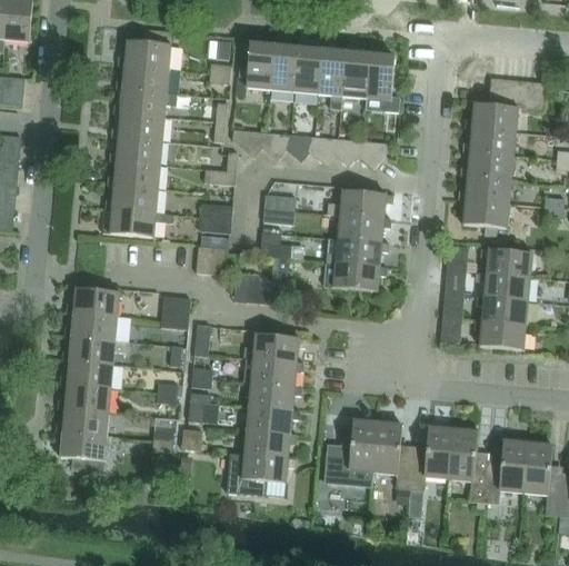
[(8,0),(5,40),(6,40),(29,42),(33,0),(8,0)]
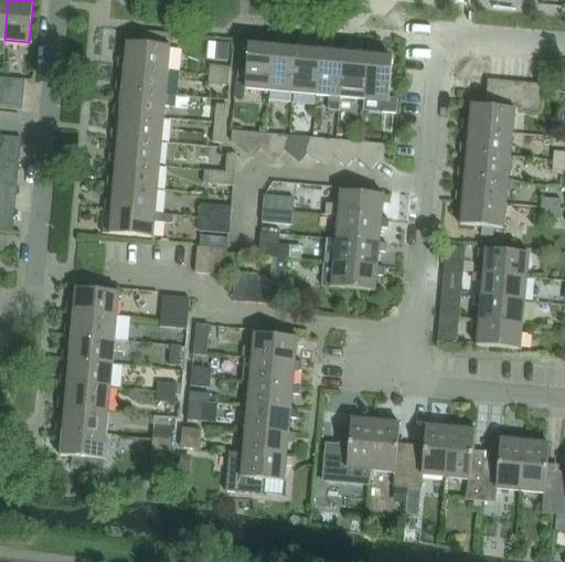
[(124,65),(168,69),(171,32),(141,30),(140,42),(126,41),(124,56),(117,56),(117,65),(124,65)]
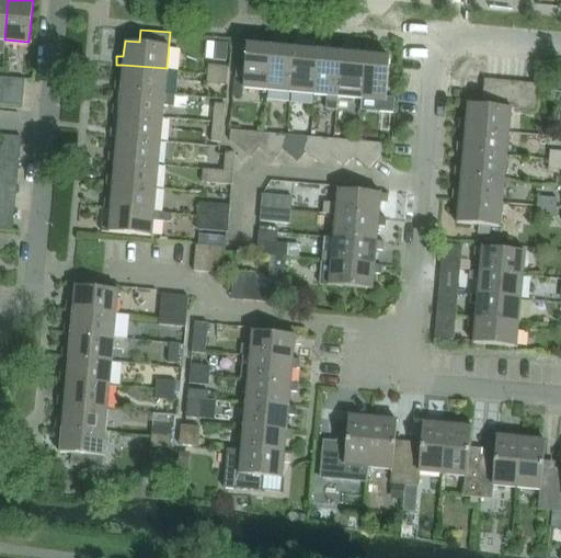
[(271,45),(266,89),(290,91),(295,47),(294,47),(279,45),(279,38),(271,38),(271,45)]
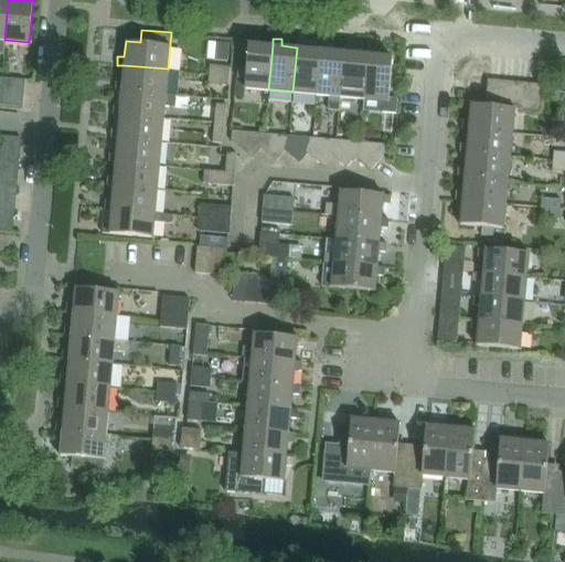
[(215,40),(214,57),(227,59),(228,41),(215,40)]
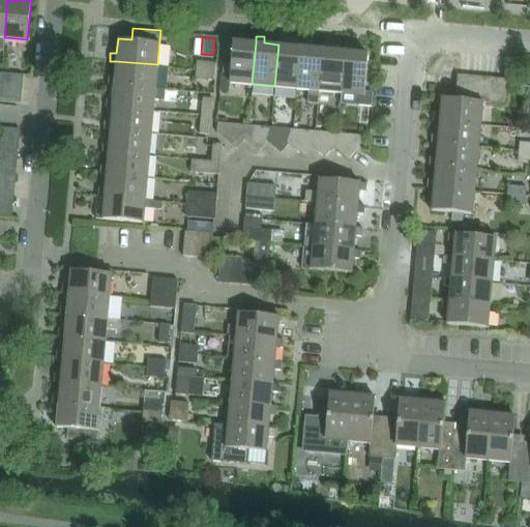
[(278,45),(274,86),(297,88),(300,47),(286,45),(287,38),(278,38),(277,45),(278,45)]
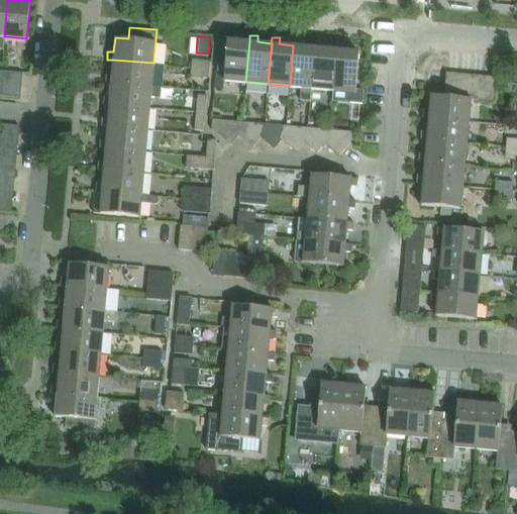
[(223,80),(245,82),(249,41),(227,38),(225,60),(217,59),(217,69),(217,70),(224,71),(223,80)]
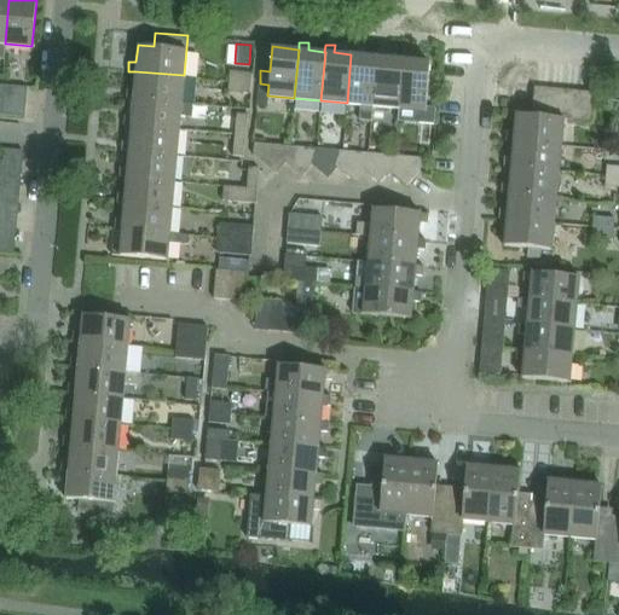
[(351,54),(347,103),(360,104),(359,119),(371,120),(372,105),(377,57),(376,57),(360,54),(360,47),(351,47),(351,54)]
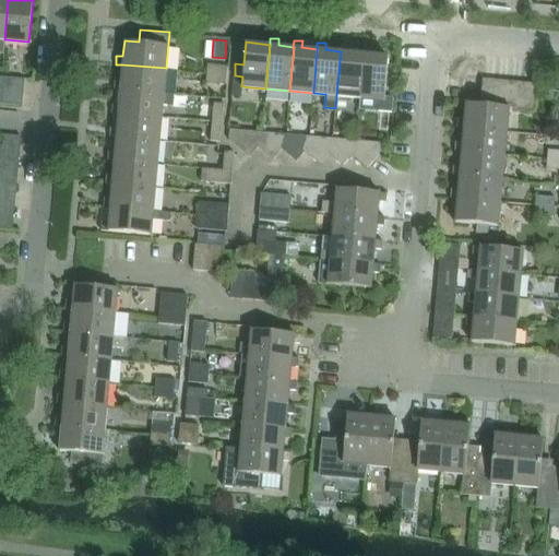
[(359,97),(364,54),(348,51),(349,45),(341,45),(340,51),(341,51),(336,95),(359,97)]
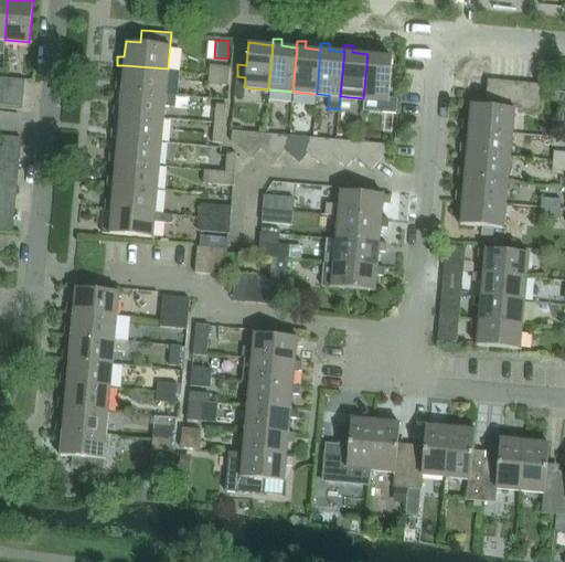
[(397,97),(388,96),(392,56),(376,54),(376,48),(368,48),(368,54),(363,98),(362,109),(396,112),(397,97)]
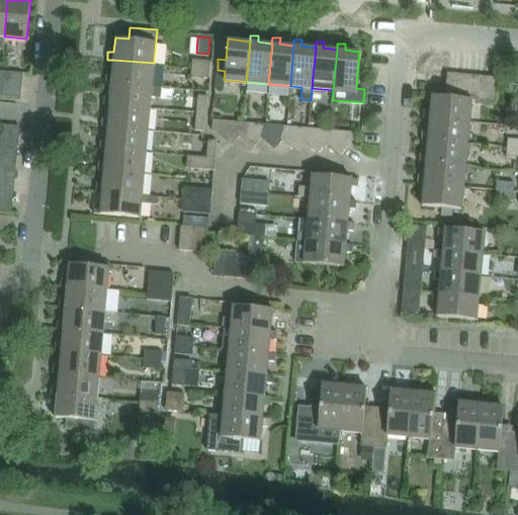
[(192,58),(191,67),(209,68),(209,60),(192,58)]
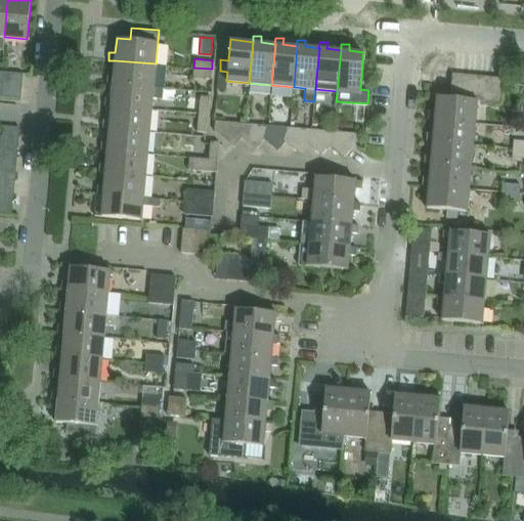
[(113,83),(113,82),(154,86),(156,63),(115,60),(113,75),(106,74),(106,82),(113,83)]
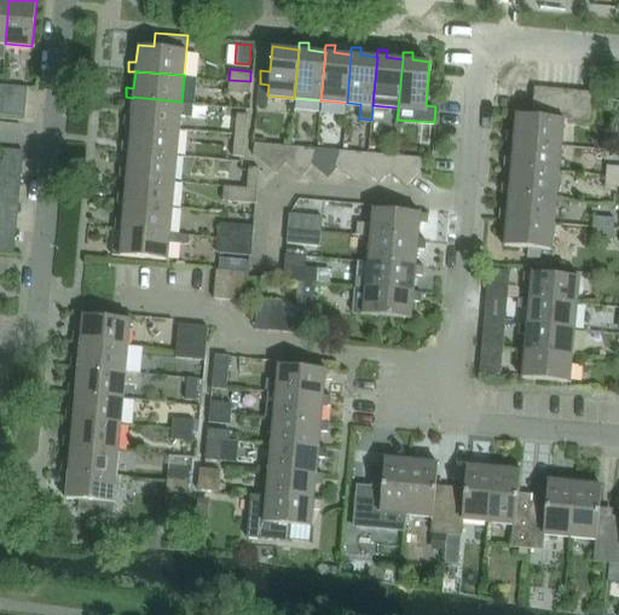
[(250,81),(229,80),(227,90),(249,92),(250,81)]
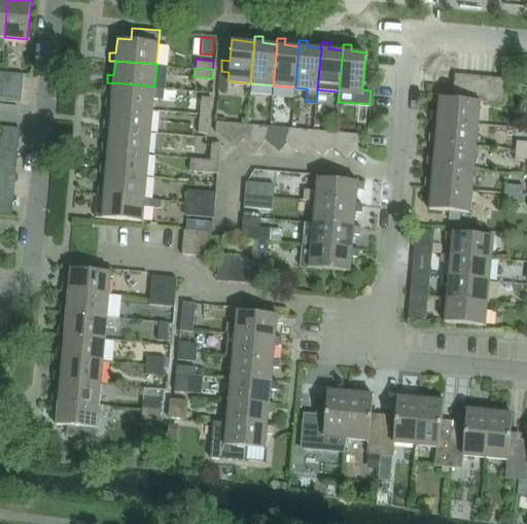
[(0,70),(0,82),(22,85),(23,73),(0,70)]
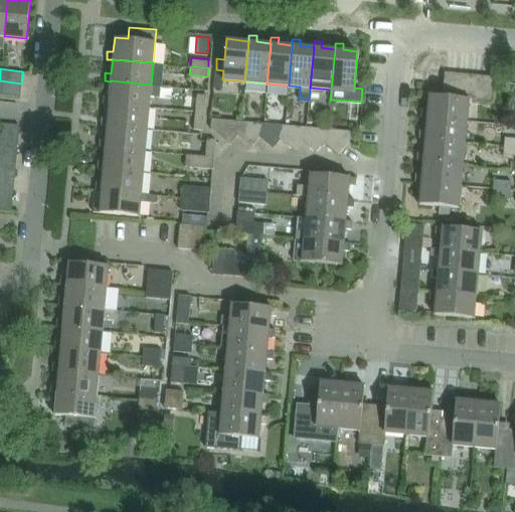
[(440,79),(441,69),(431,68),(430,78),(440,79)]
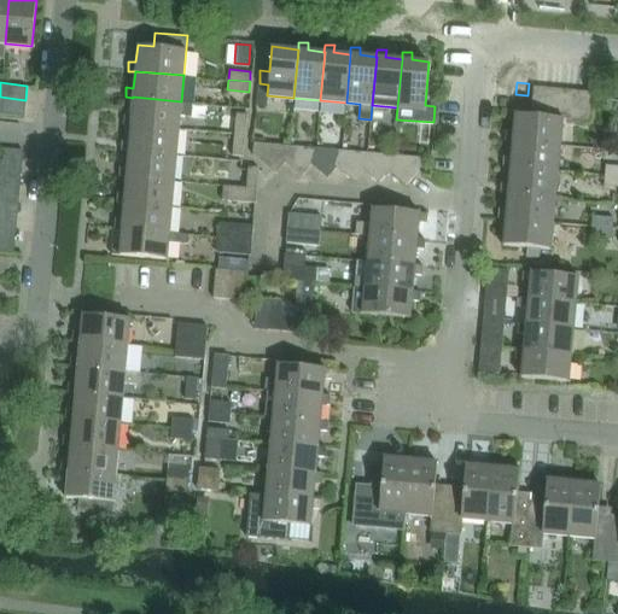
[(546,115),(548,86),(534,85),(530,113),(546,115)]
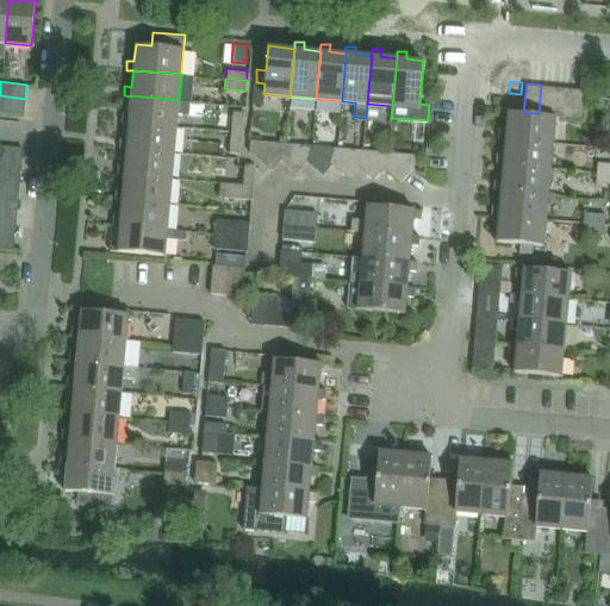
[(541,85),(539,113),(553,116),(555,87),(541,85)]
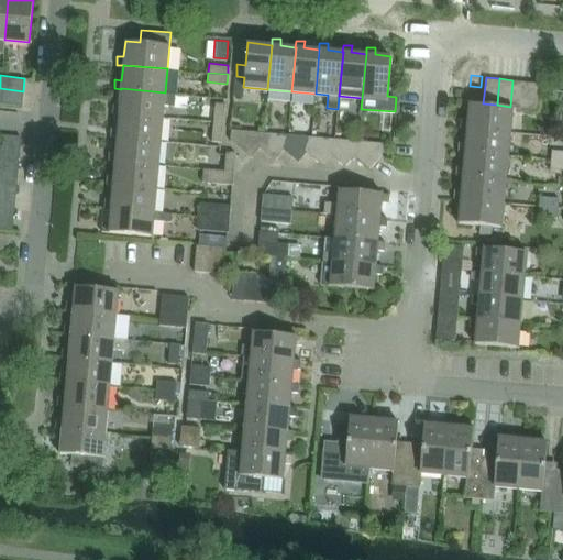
[(526,81),(512,80),(510,107),(514,107),(523,108),(526,81)]
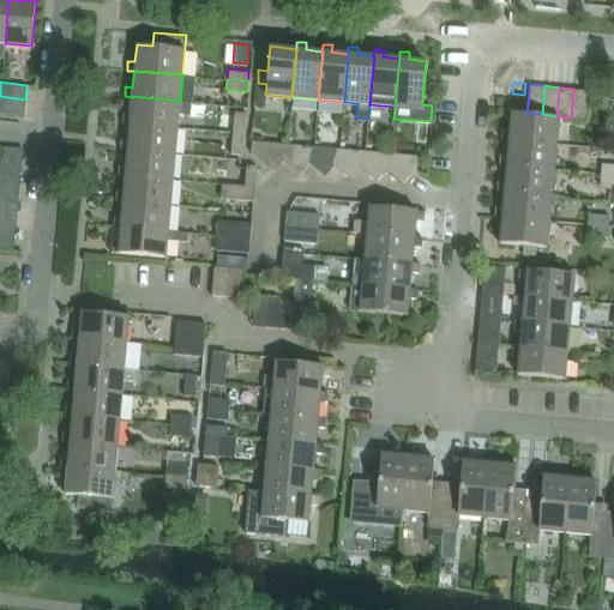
[(588,96),(588,90),(573,89),(571,118),(585,119),(588,96)]
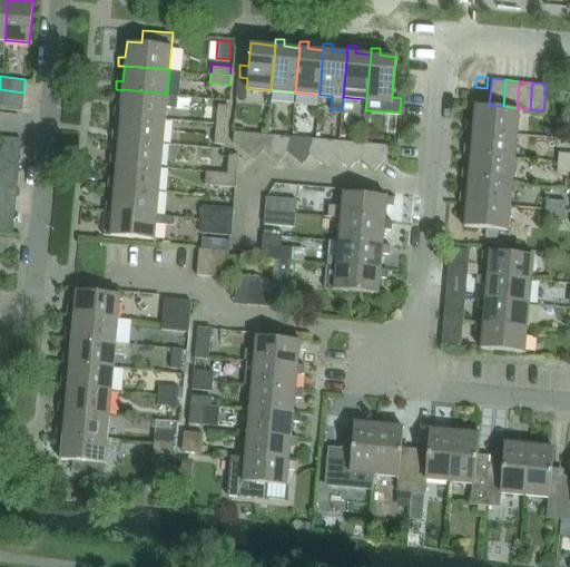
[(23,93),(0,89),(0,103),(22,106),(23,93)]
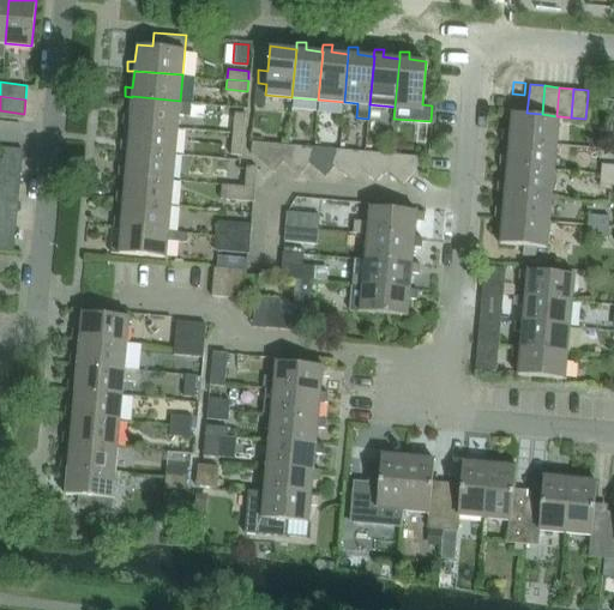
[(132,96),(132,97),(130,113),(122,113),(122,122),(130,122),(178,126),(179,114),(190,115),(191,102),(180,102),(180,101),(132,96)]
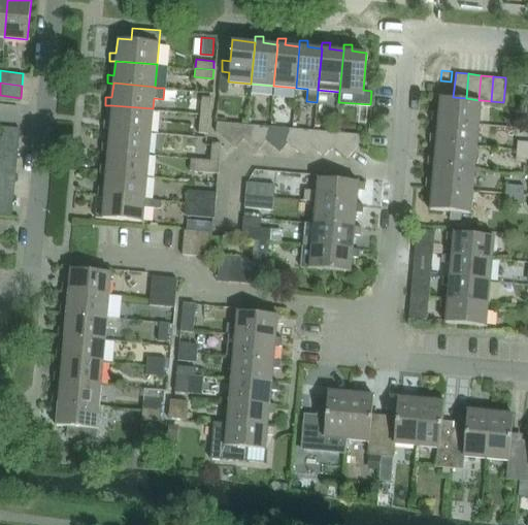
[(201,95),(199,112),(208,113),(210,96),(201,95)]
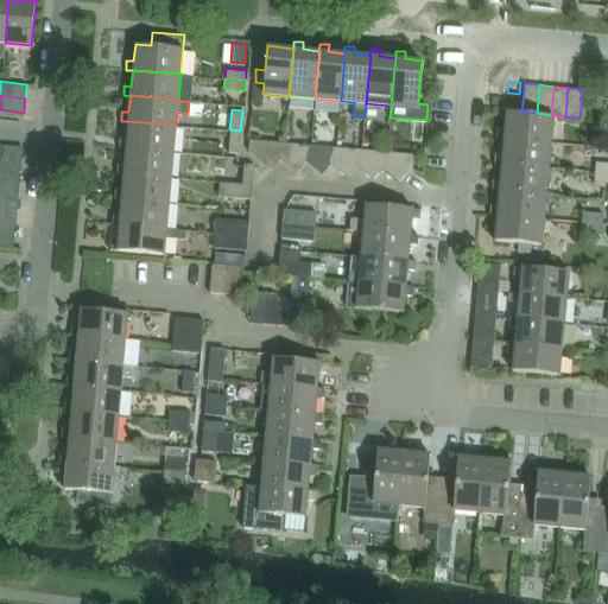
[(551,115),(537,113),(521,112),(506,110),(505,127),(498,127),(496,137),(504,138),(504,137),(552,141),(555,115),(551,115)]
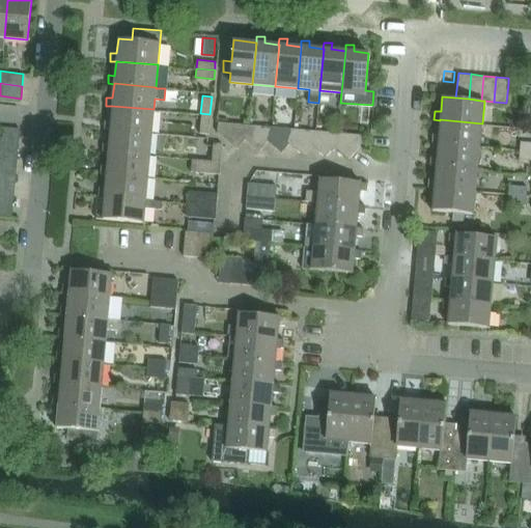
[(154,109),(112,106),(111,120),(104,119),(104,128),(110,129),(110,128),(151,132),(154,109)]
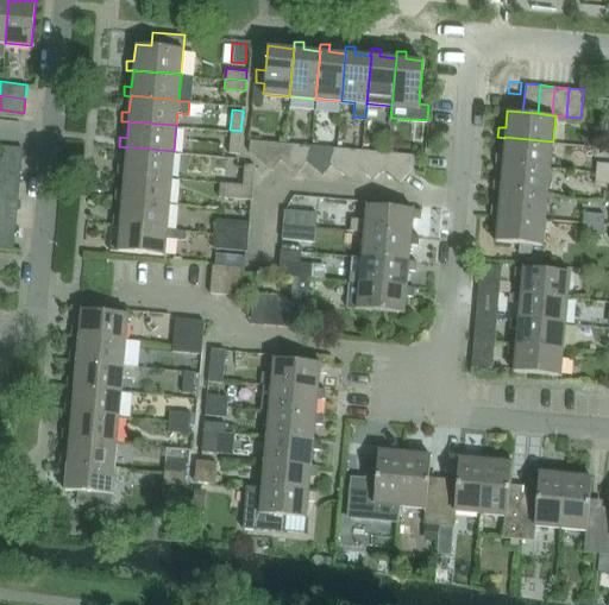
[(240,131),(230,130),(228,151),(239,152),(240,131)]
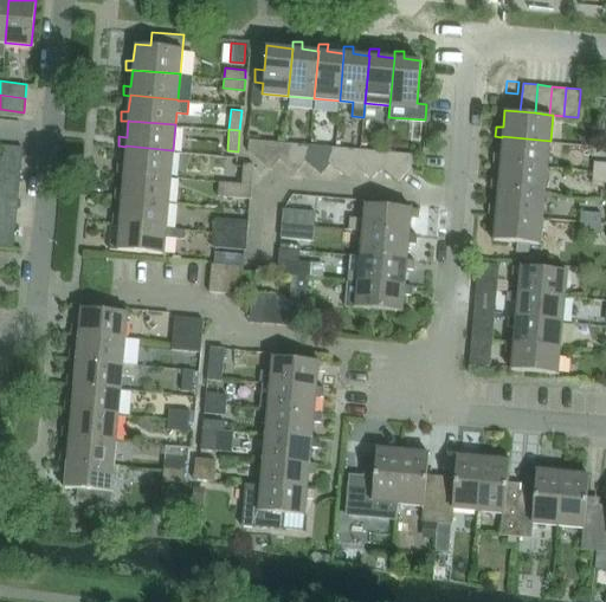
[(548,166),(550,141),(502,136),(502,137),(501,153),(494,151),(492,162),(500,162),(548,166)]
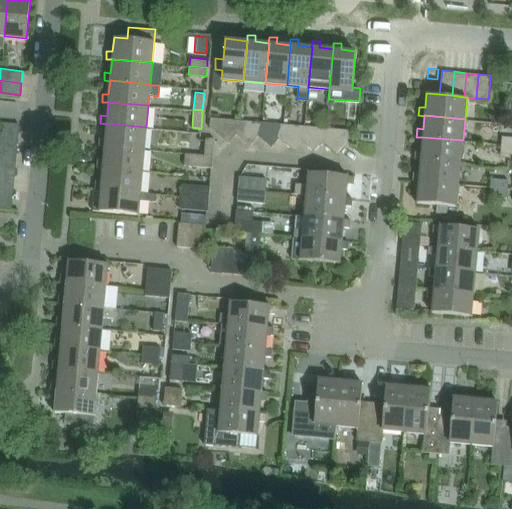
[(231,129),(232,118),(210,116),(209,126),(228,142),(236,133),(231,129)]
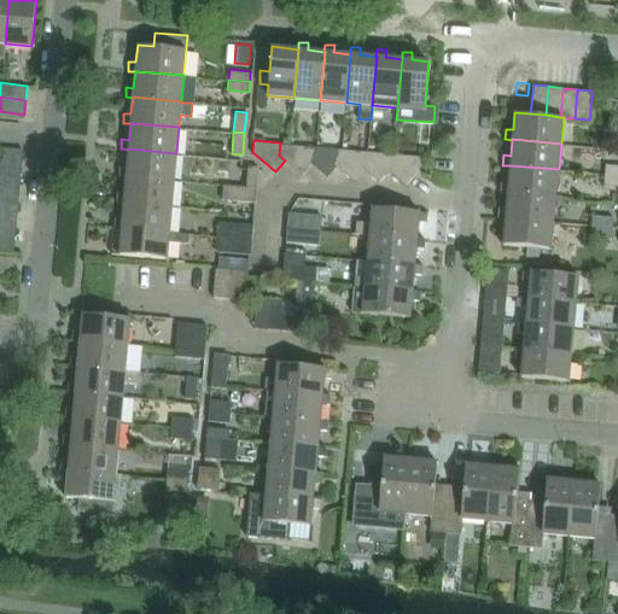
[(301,174),(310,163),(310,162),(305,158),(307,145),(280,142),(279,156),(285,161),(301,174)]
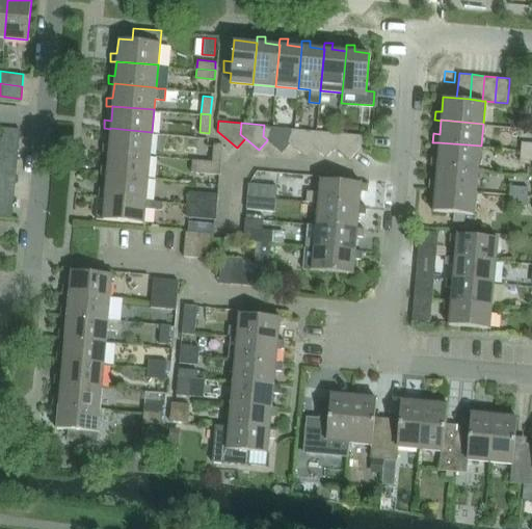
[(282,152),(290,141),(285,138),(286,127),(264,125),(263,136),(267,139),(267,140),(282,152)]
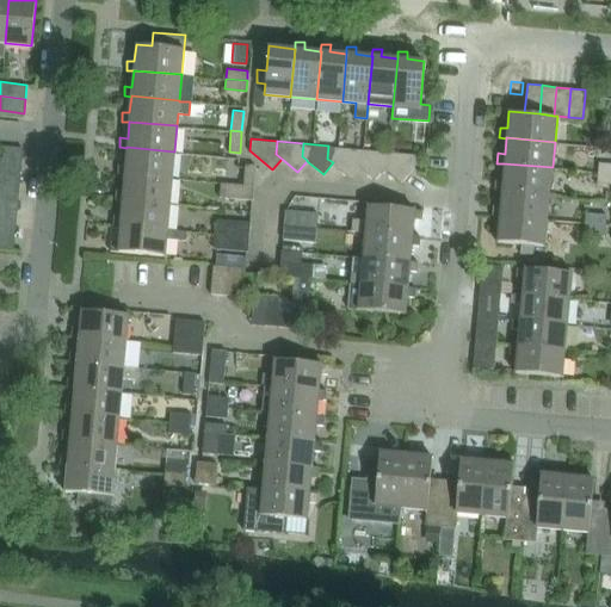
[(1,146),(0,155),(22,158),(23,147),(1,146)]
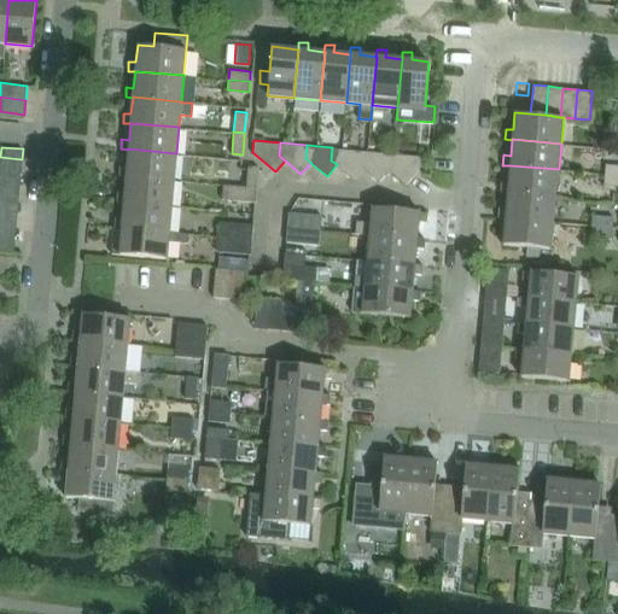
[(359,150),(332,147),(331,161),(337,164),(353,179),(363,167),(357,162),(359,150)]
